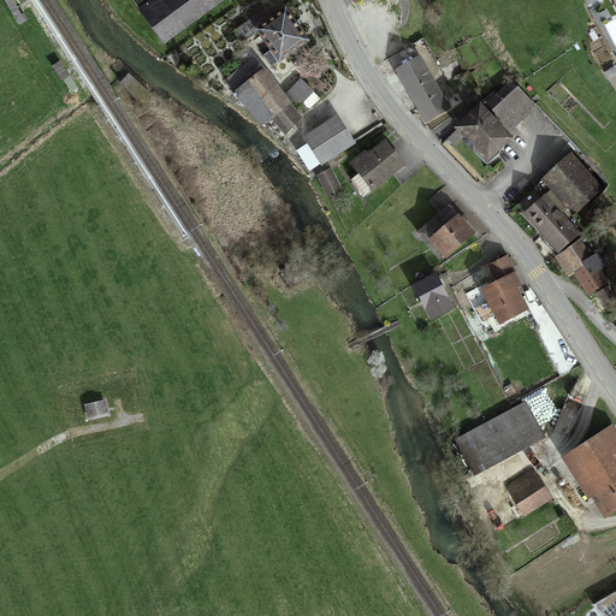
[(131,0),(164,45),(225,0),(131,0)]
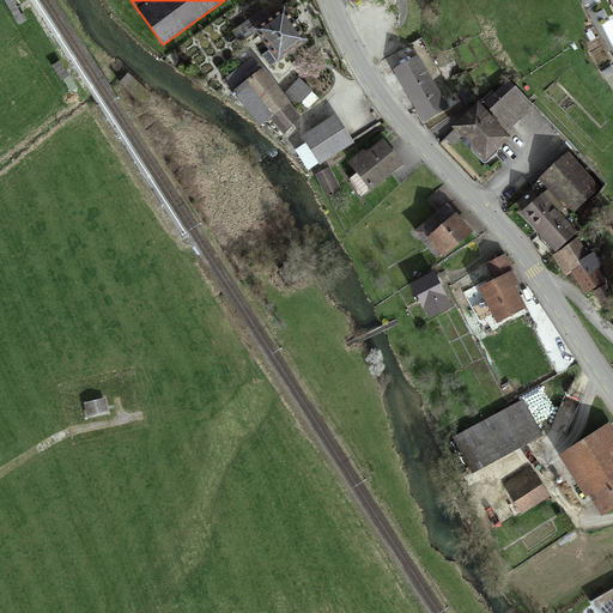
[(302,41),(281,12),(253,32),(274,61),(302,41)]
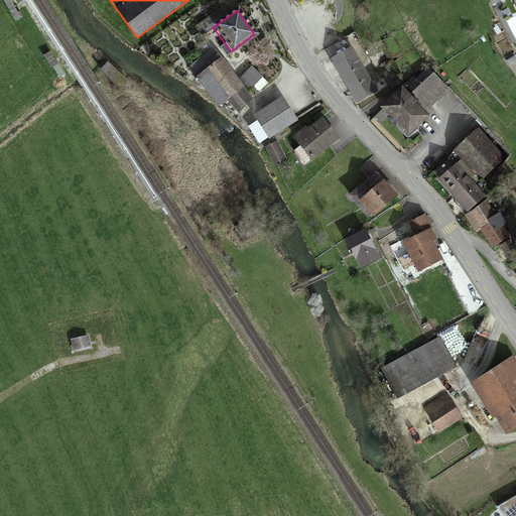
[(242,87),(214,49),(187,70),(216,107),(225,100),(239,90),(242,87)]
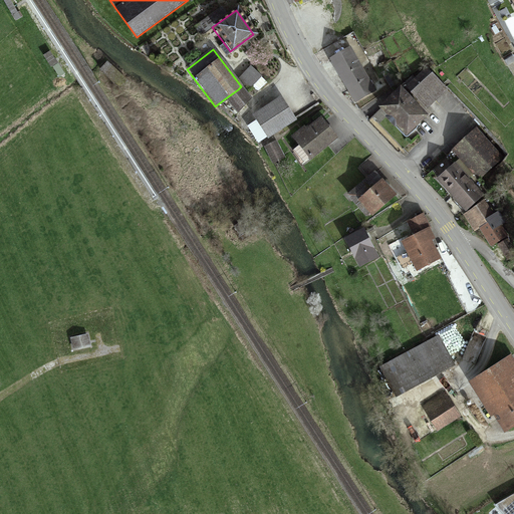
[(350,50),(330,61),(354,104),(375,93),(350,50)]
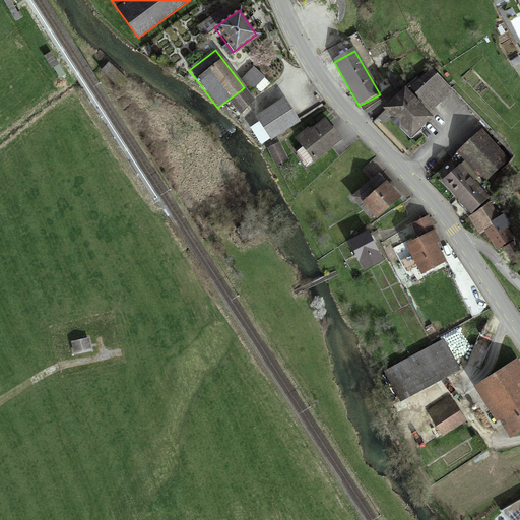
[(263,78),(253,69),(242,81),(252,90),(263,78)]
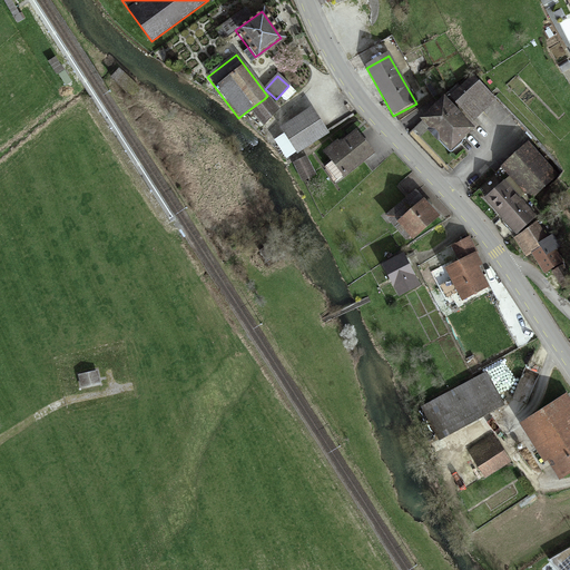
[(475,79),(452,100),(470,120),(493,100),(475,79)]
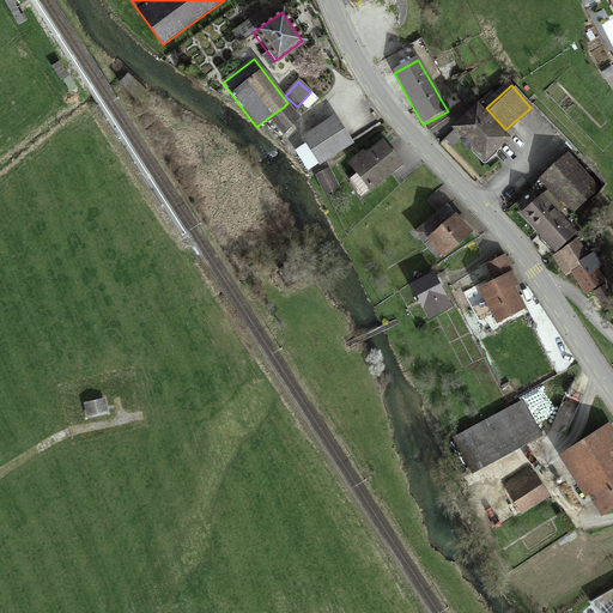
[(296,122),(284,107),(267,119),(279,134),(296,122)]
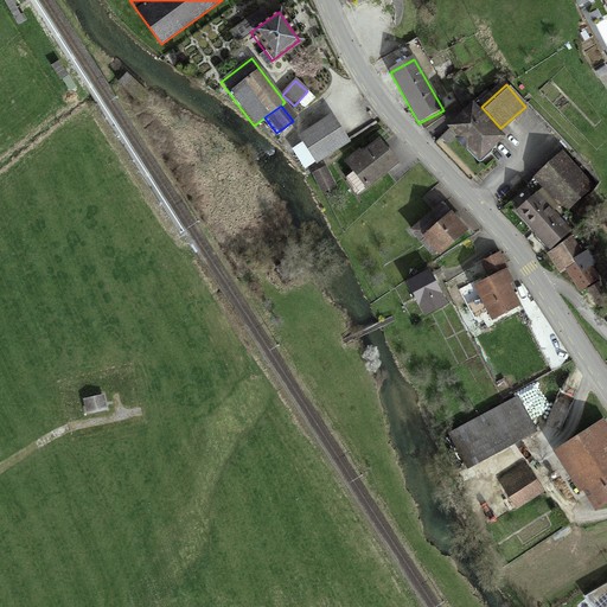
[(468,107),(446,129),(478,163),(500,140),(468,107)]
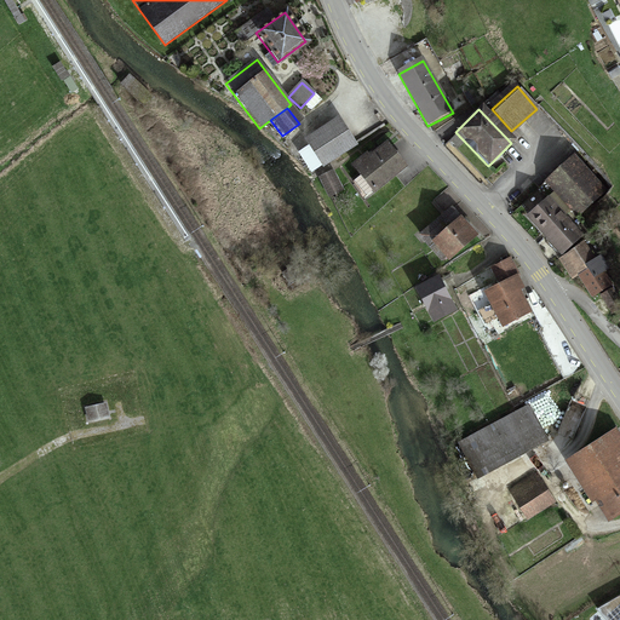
[(338,118),(305,138),(309,144),(322,165),(355,143),(338,118)]
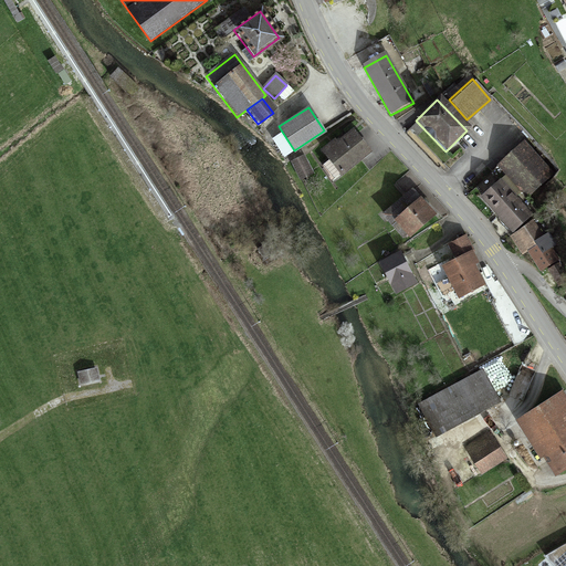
[(294,150),(282,132),(272,138),(284,157),(294,150)]
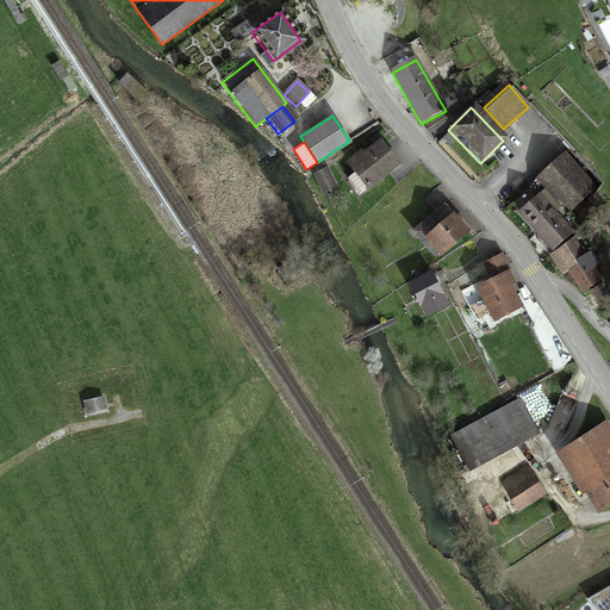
[(361,153),(346,165),(367,191),(398,166),(379,142),(362,155),(361,153)]
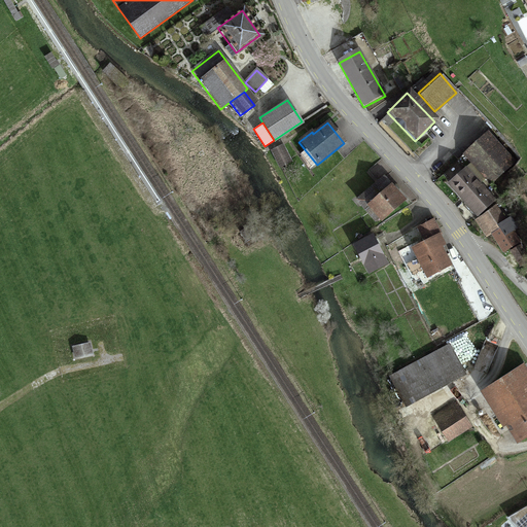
[(488,133),(464,155),(490,182),(514,160),(488,133)]
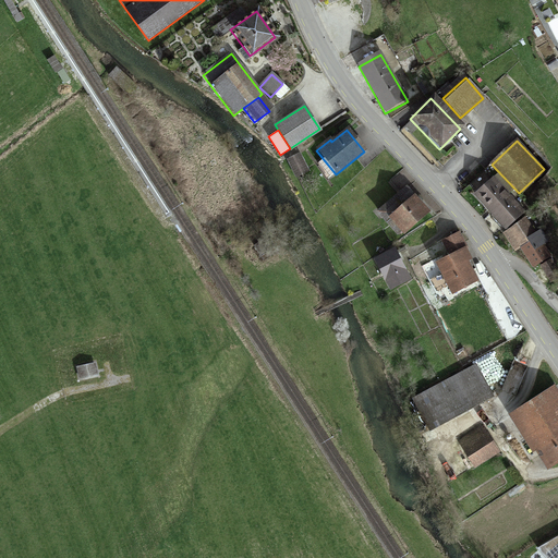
[(300,153),(287,159),(295,176),(308,169),(300,153)]
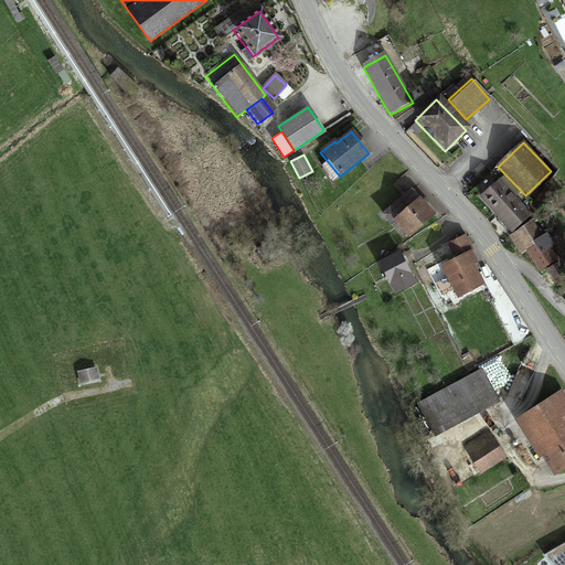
[(500,180),(480,199),(511,233),(531,214),(500,180)]
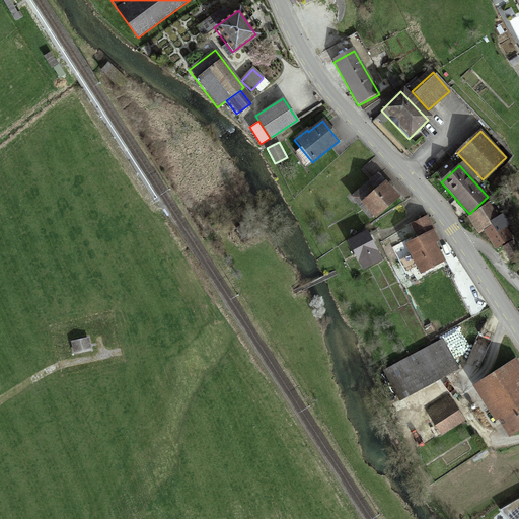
[(376,176),(350,199),(357,207),(361,204),(383,184),(376,176)]
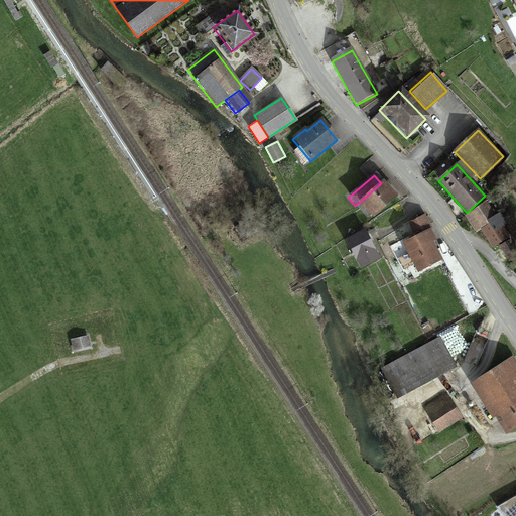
[(381,183),(359,203),(371,218),(396,196),(383,181),(381,183)]
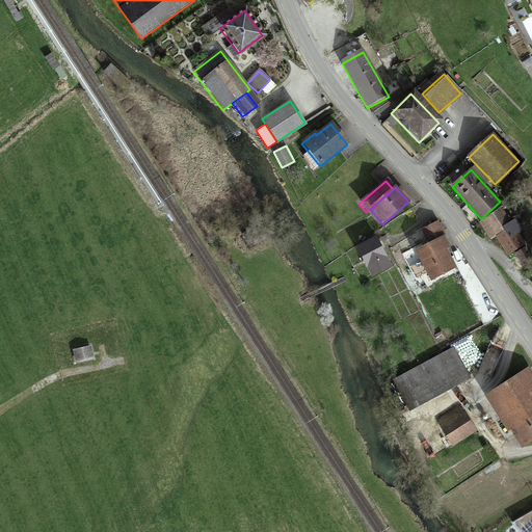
[(524,245),(503,209),(480,222),(490,241),(498,238),(507,255),(524,245)]
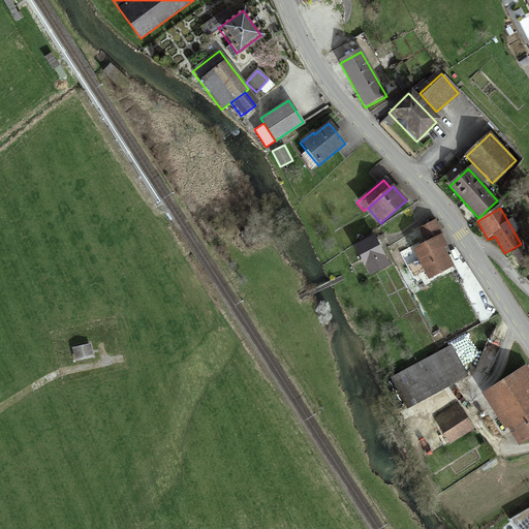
[(426,245),(438,239),(441,237),(435,223),(418,231),(426,245)]
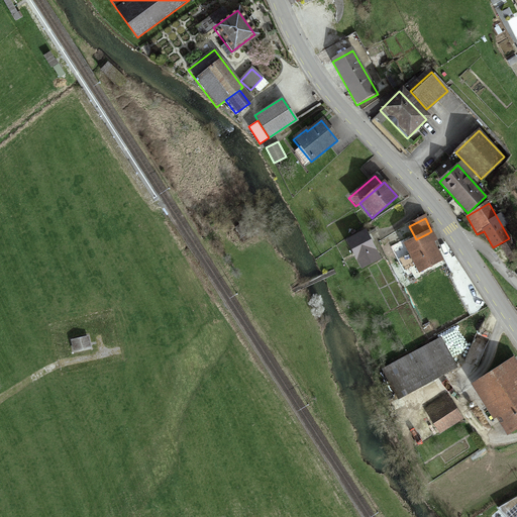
[(378,261),(365,233),(347,242),(362,269),(378,261)]
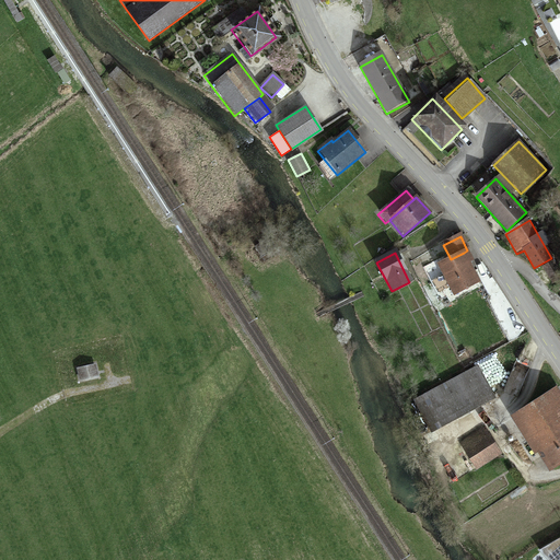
[(451,259),(439,266),(455,296),(480,283),(464,253),(451,259)]
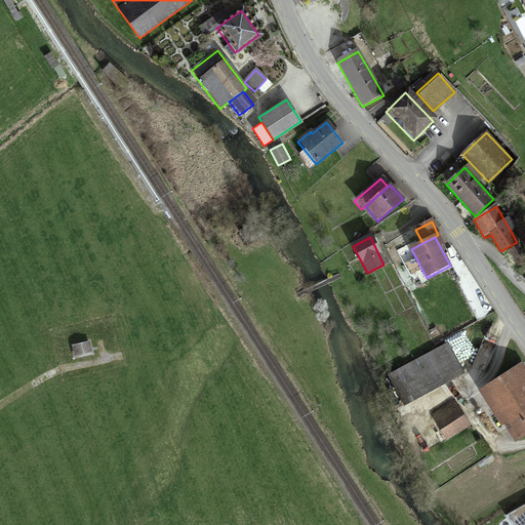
[(524,256),(517,246),(510,251),(518,265),(524,259),(524,256)]
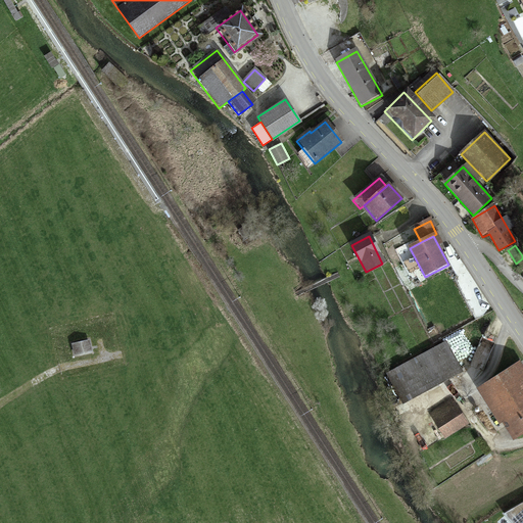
[(88,341),(73,346),(76,355),(91,351),(88,341)]
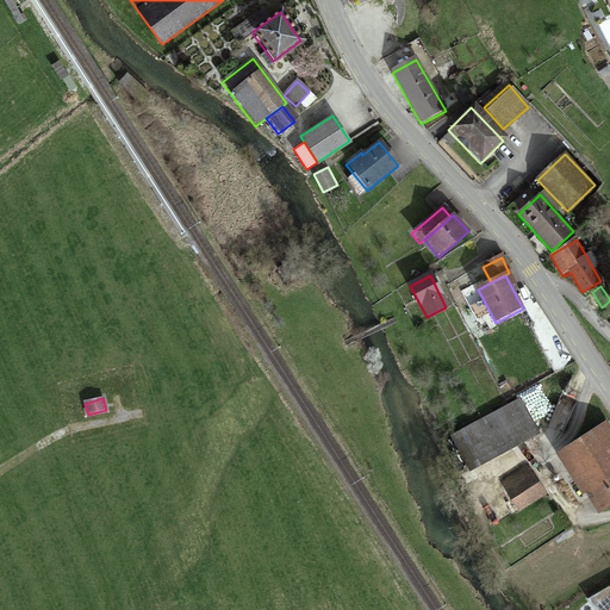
[(520,404),(453,439),(470,471),(536,436),(520,404)]
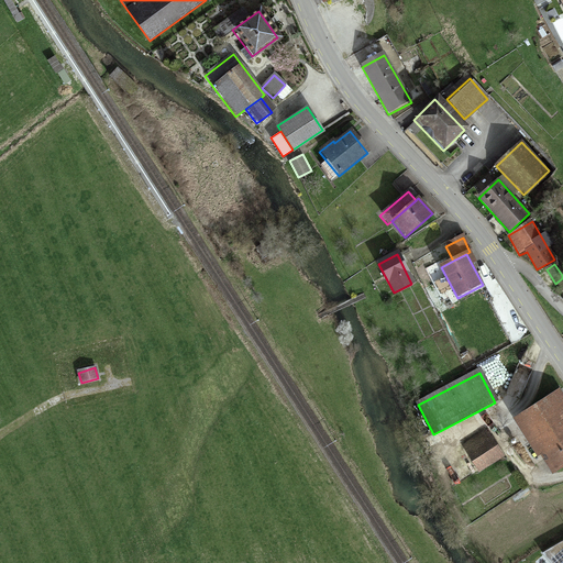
[(562,403),(555,392),(517,416),(553,472),(562,464),(562,403)]
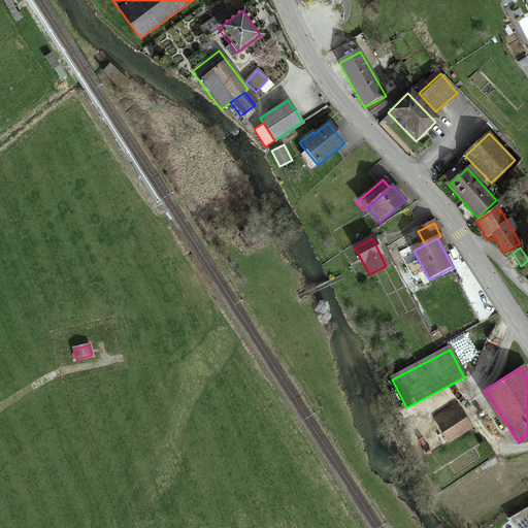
[(450,440),(470,427),(456,405),(435,419),(450,440)]
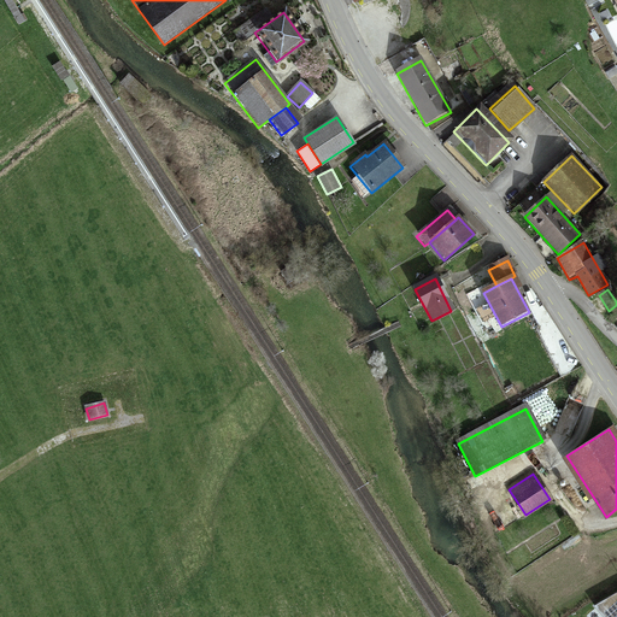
[(616,616),(616,593),(595,606),(605,616),(616,616)]
